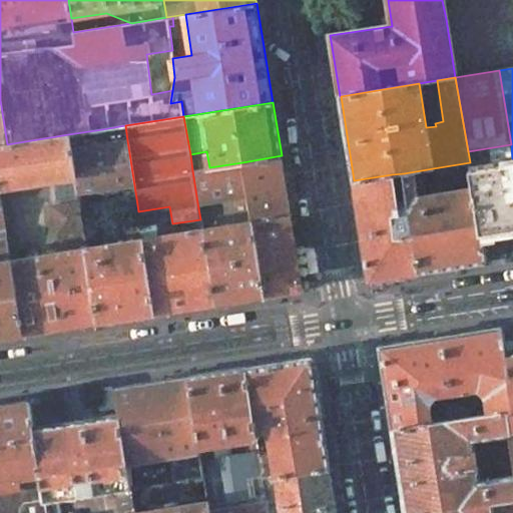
[(102,129),(68,134),(77,193),(134,185),(127,140),(105,143),(102,129)]
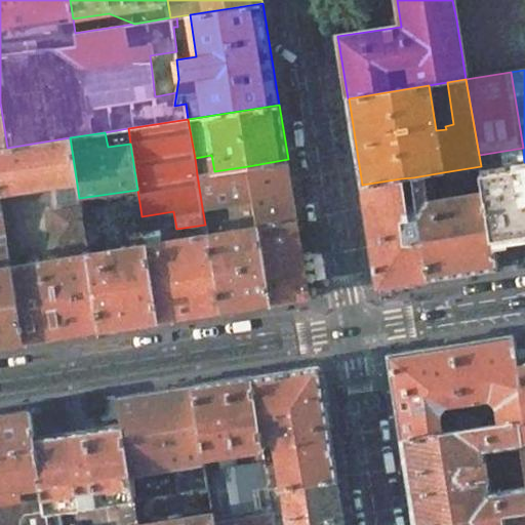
[(7,148),(0,149),(0,191),(0,193),(49,185),(58,246),(71,244),(70,236),(85,234),(79,198),(70,137),(7,148)]
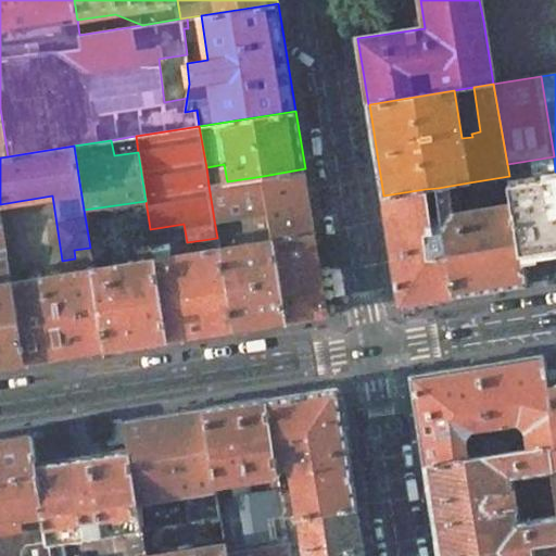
[(273,239),(315,232),(305,168),(263,176),(268,212),(273,239)]
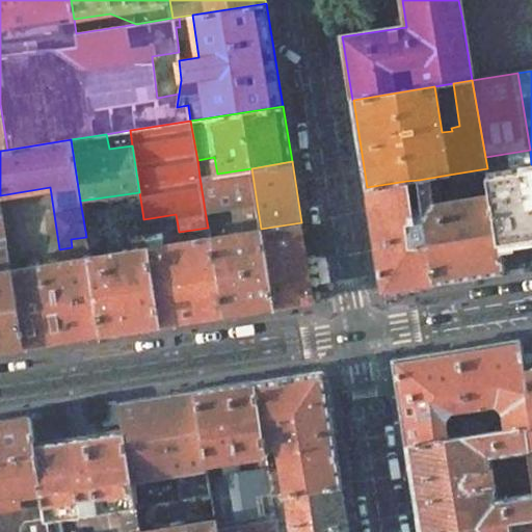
[(217,174),(200,177),(205,210),(257,203),(251,168),(217,174)]
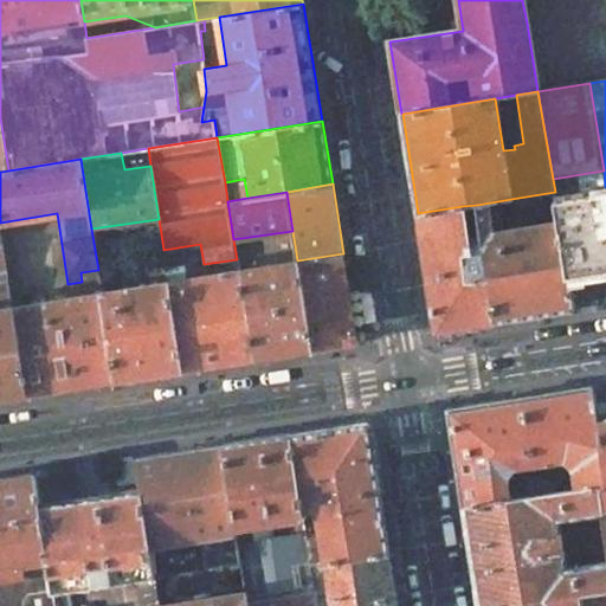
[(555,192),(511,199),(513,206),(516,230),(560,223),(556,201),(555,192)]
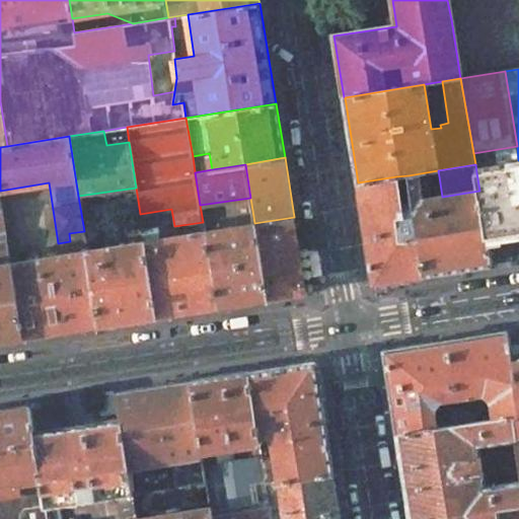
[(518,165),(476,172),(479,191),(488,238),(518,232),(518,165)]
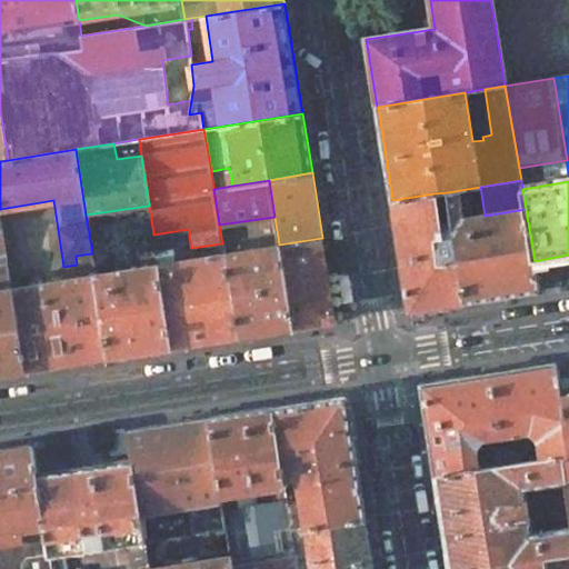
[(480,187),(448,192),(451,212),(460,210),(468,209),(466,196),(481,193),(480,187)]
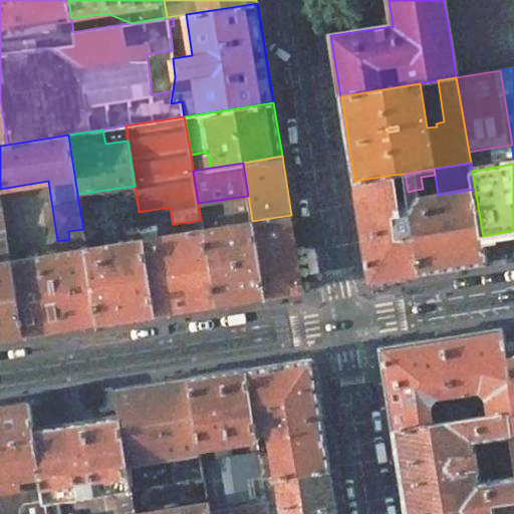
[(393,175),(354,181),(369,280),(421,272),(409,199),(397,201),(393,175)]
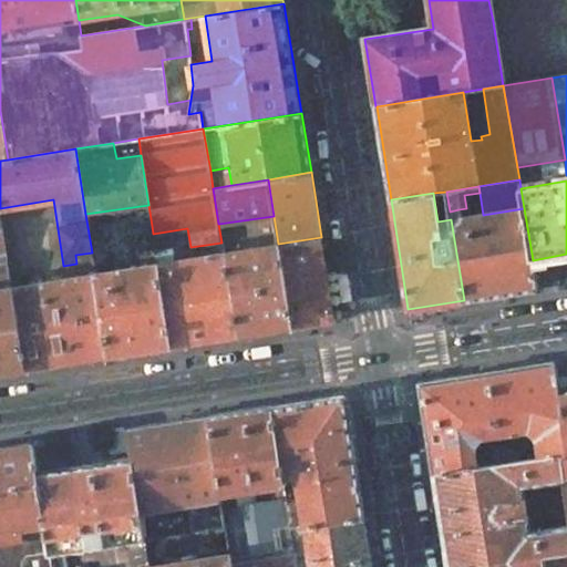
[(0,372),(24,369),(12,286),(0,208),(0,206),(0,372)]
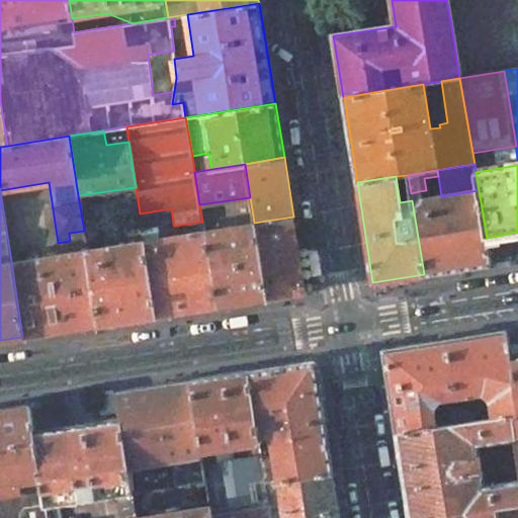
[(420,199),(412,200),(424,274),(491,264),(489,251),(487,238),(479,190),(441,196),(420,199)]
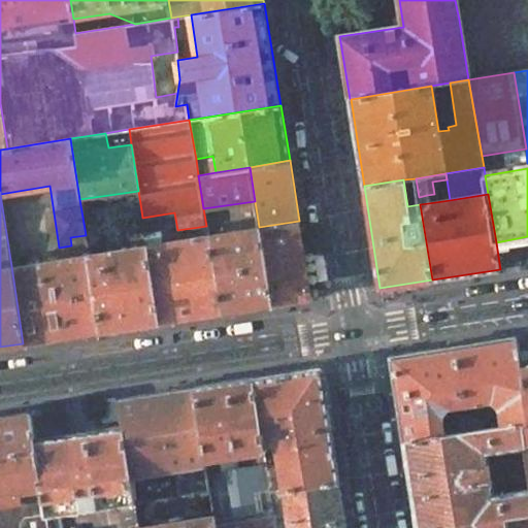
[(427,195),(419,197),(420,204),(428,203),(427,195)]
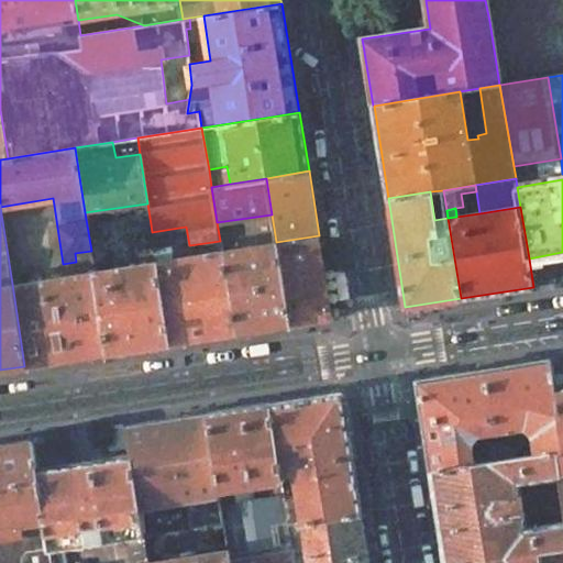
[(139,264),(94,271),(108,353),(170,344),(156,261),(152,232),(151,224),(133,228),(139,264)]
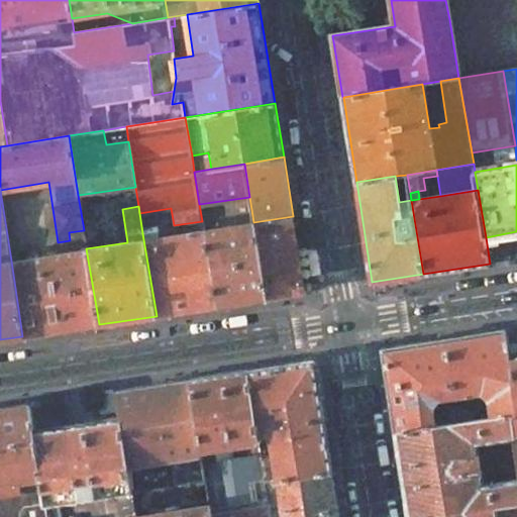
[(304,293),(293,216),(253,222),(266,299),(304,293)]
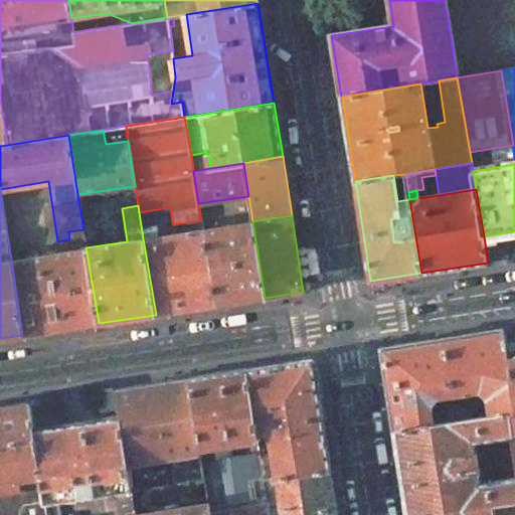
[(252,221),(203,229),(216,305),(265,298),(252,221)]
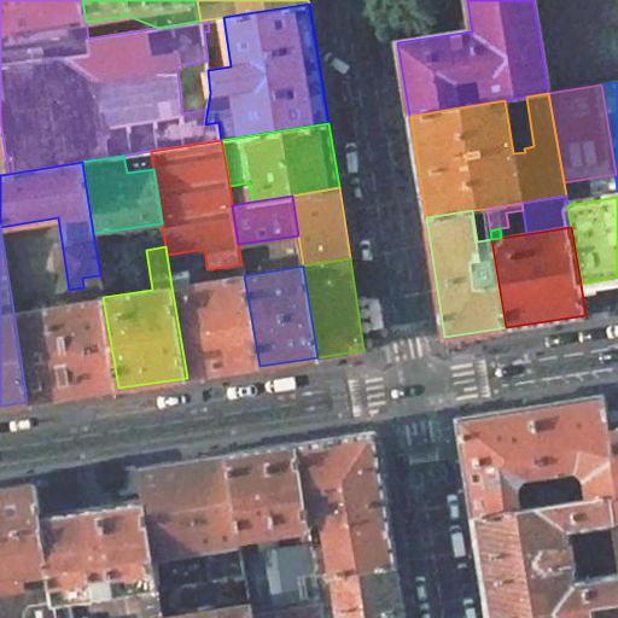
[(244,275),(172,286),(187,378),(260,366),(244,275)]
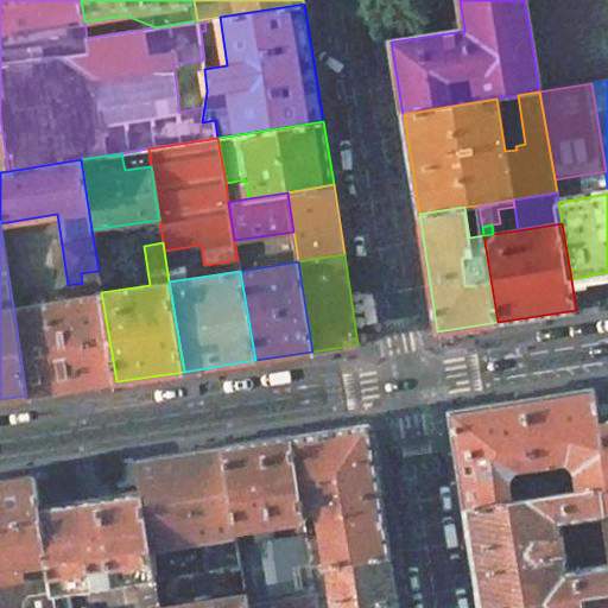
[(101,292),(13,306),(26,396),(116,381),(101,292)]
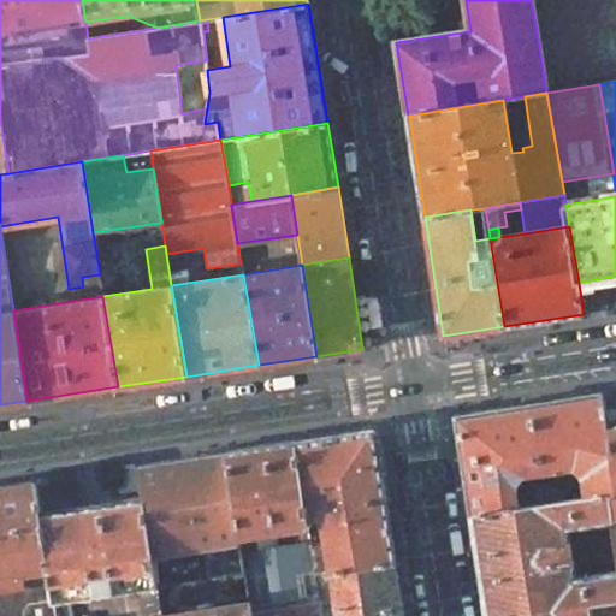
[(533,404),(456,416),(465,466),(472,516),(520,509),(517,501),(516,487),(521,475),(572,467),(581,475),(584,490),(585,498),(609,495),(615,493),(606,425),(604,409),(602,394),(533,404)]
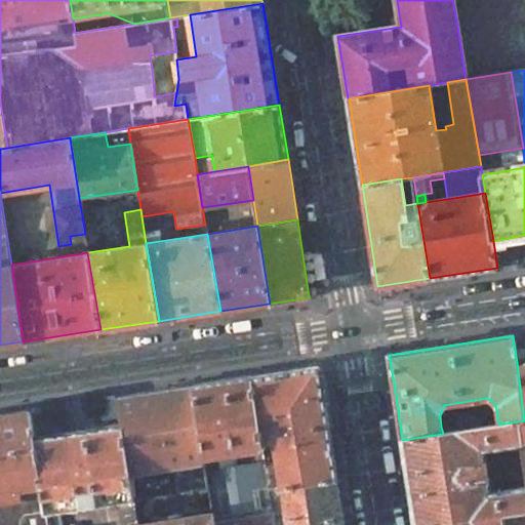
[(280,372),(252,376),(263,443),(275,441),(281,447),(276,452),(278,465),(267,471),(270,489),(337,479),(332,445),(327,412),(328,412),(321,367),(319,365),(318,364),(279,371),(280,372)]
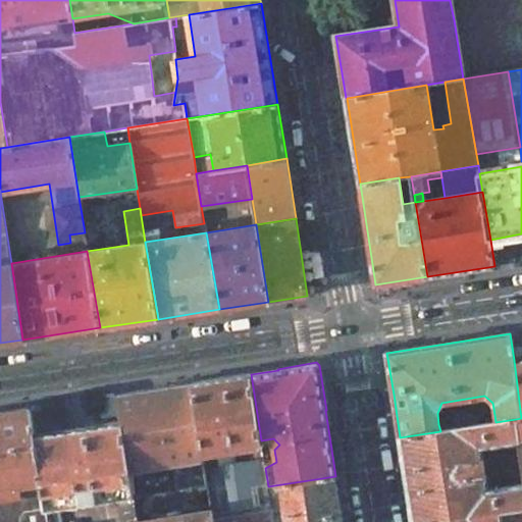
[(251,374),(193,383),(203,456),(219,454),(221,465),(205,467),(208,485),(212,511),(213,521),(273,521),(268,486),(265,468),(264,459),(238,463),(236,451),(262,448),(261,440),(251,374)]
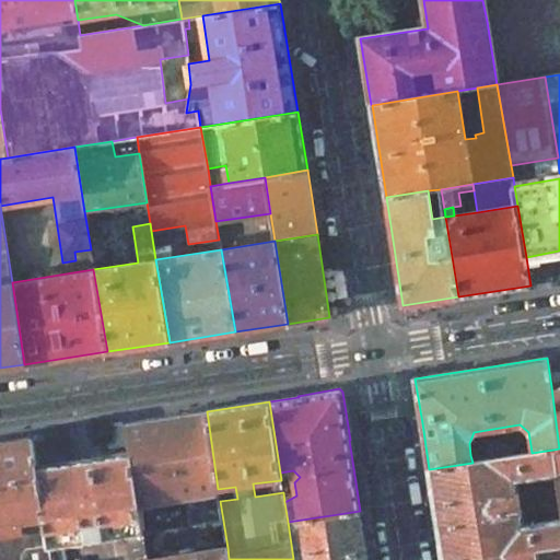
[(207,411),(127,424),(131,454),(132,454),(143,532),(183,526),(179,500),(185,499),(189,526),(223,521),(220,501),(218,489),(207,411)]
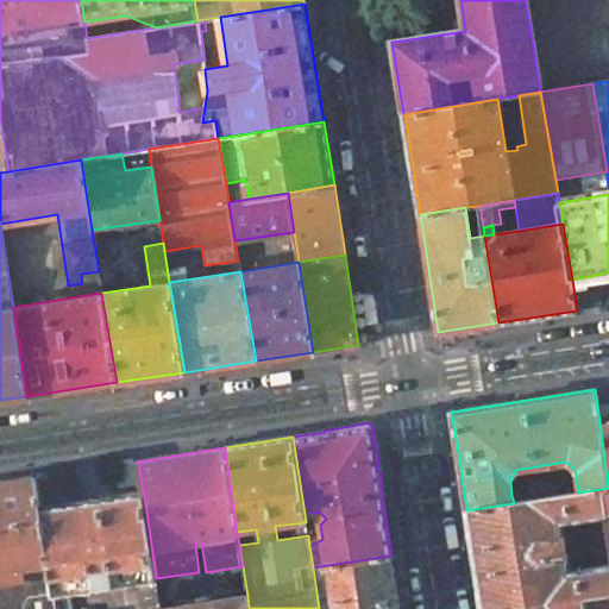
[(37,477),(0,482),(0,608),(1,608),(0,592),(0,572),(49,565),(41,510),(42,510),(37,477)]
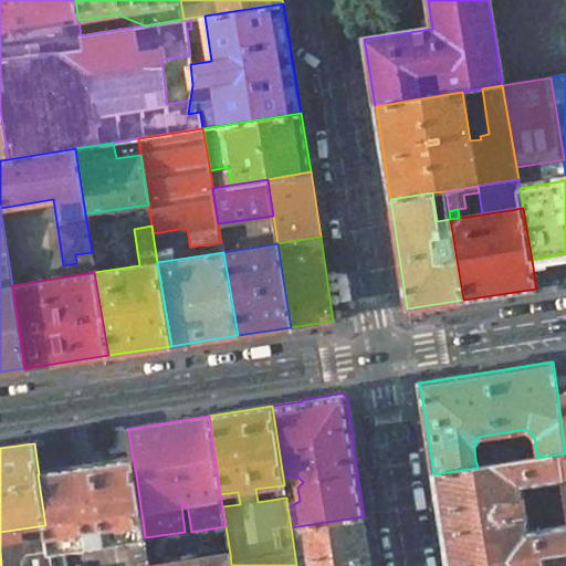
[(495,448),(490,454),(491,458),(492,464),(519,461),(516,452),(510,446),(495,448)]
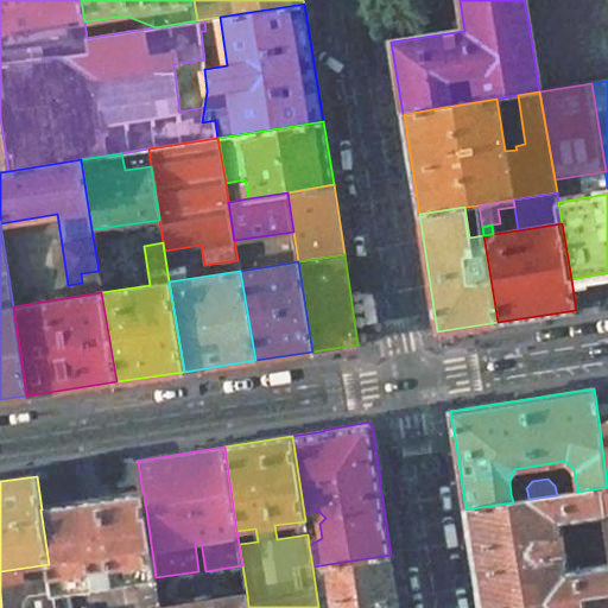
[(576,483),(565,486),(565,493),(577,492),(576,483)]
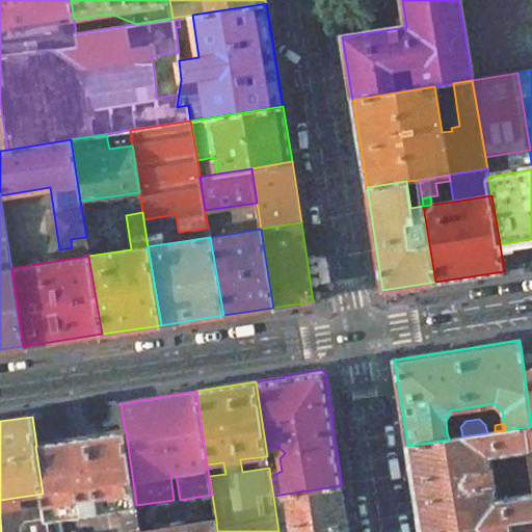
[(449,440),(407,446),(415,490),(421,531),(436,531),(531,515),(531,491),(524,494),(499,497),(493,456),(517,452),(529,450),(529,447),(526,427),(505,430),(495,431),(487,433),(462,436),(449,440)]
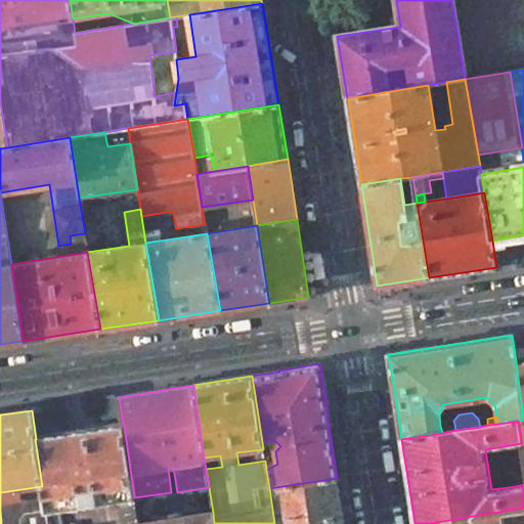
[(454,424),(440,426),(442,433),(455,430),(454,424)]
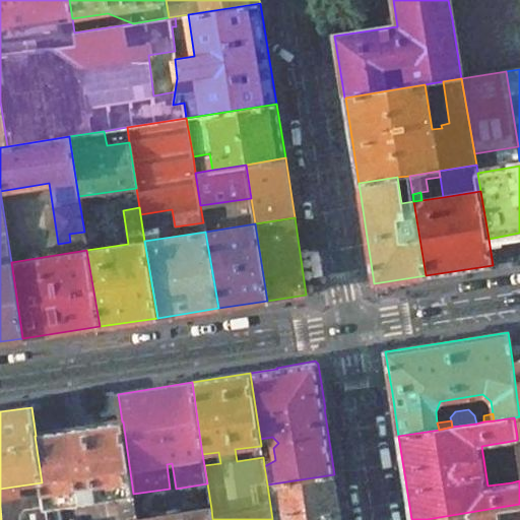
[(36,436),(35,436),(42,482),(46,508),(46,509),(119,499),(122,519),(137,516),(133,494),(123,421),(122,421),(98,426),(96,423),(68,428),(68,431),(36,436)]
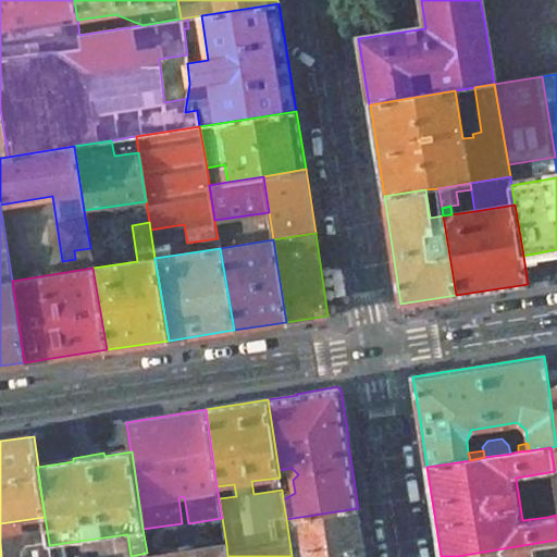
[(554,471),(542,473),(544,486),(556,484),(554,471)]
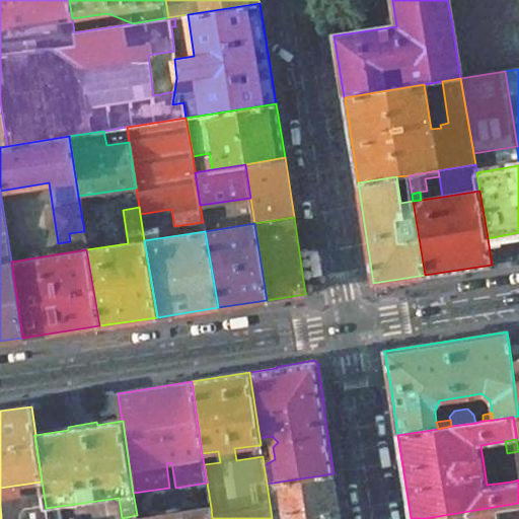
[(518,459),(518,451),(507,453),(509,464),(518,462),(518,459)]
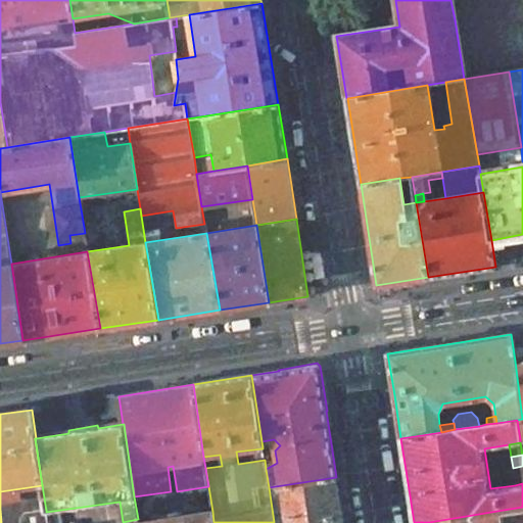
[(522,466),(513,468),(515,485),(522,483),(522,466)]
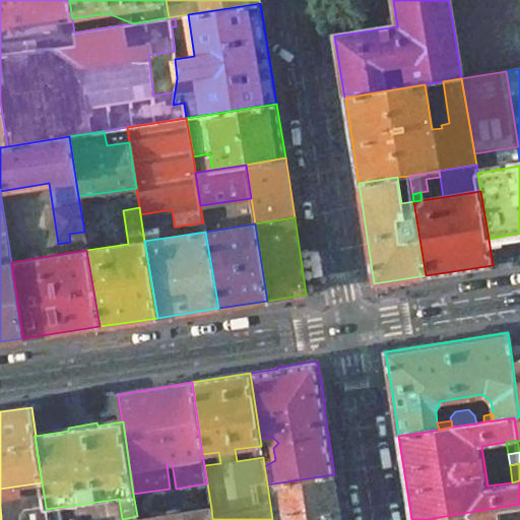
[(334,474),(267,484),(272,519),(341,519),(340,512),(334,474)]
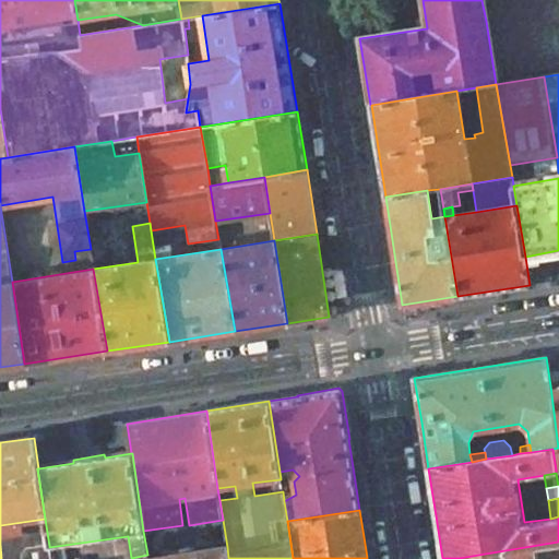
[(558,558),(558,542),(459,558),(558,558)]
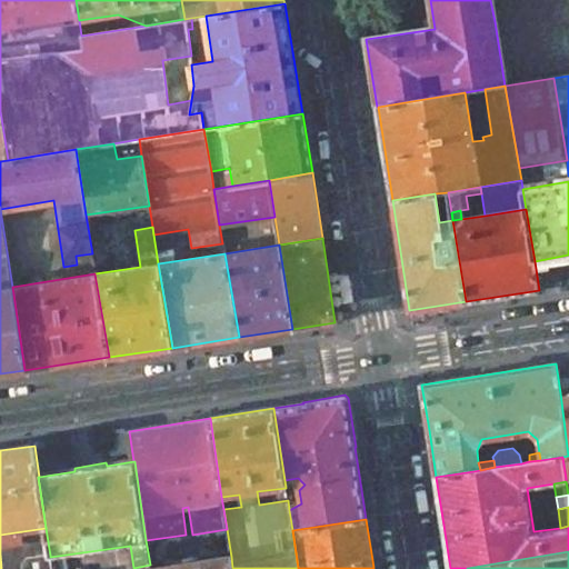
[(20,568),(51,568),(50,557),(50,556),(28,559),(20,566),(20,568)]
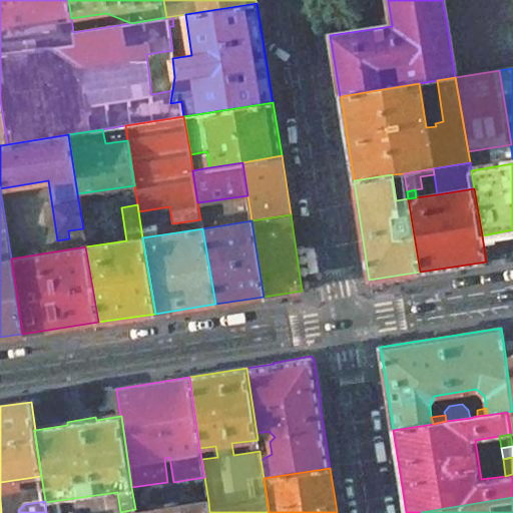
[(209,512),(208,502),(135,512),(209,512)]
